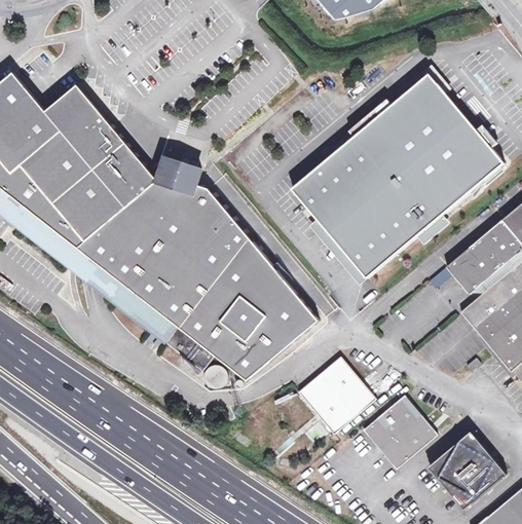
[(343,16),(371,8),(380,0),(317,0),(332,19),(343,16)]
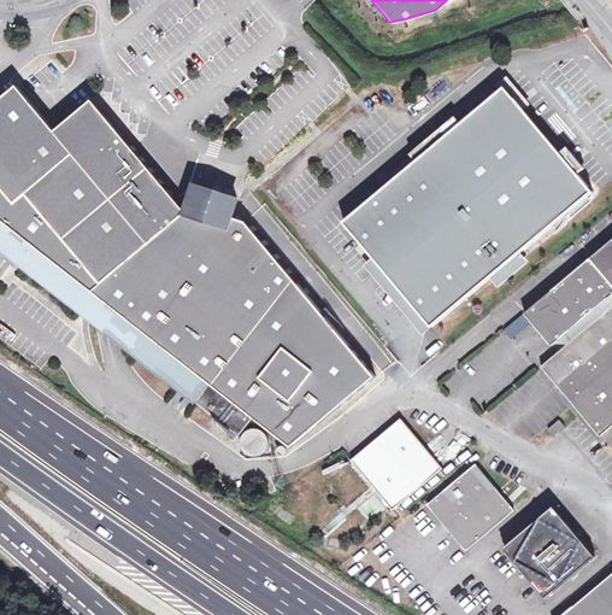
[(372,374),(242,220),(229,215),(234,198),(219,193),(219,191),(219,188),(217,186),(215,185),(212,185),(210,185),(207,186),(205,189),(190,185),(182,210),(163,186),(160,183),(89,98),(52,128),(13,83),(0,94),(0,245),(3,247),(0,250),(90,320),(116,317),(118,343),(174,386),(183,374),(200,387),(192,399),(234,434),(248,416),(288,445),(372,374)]
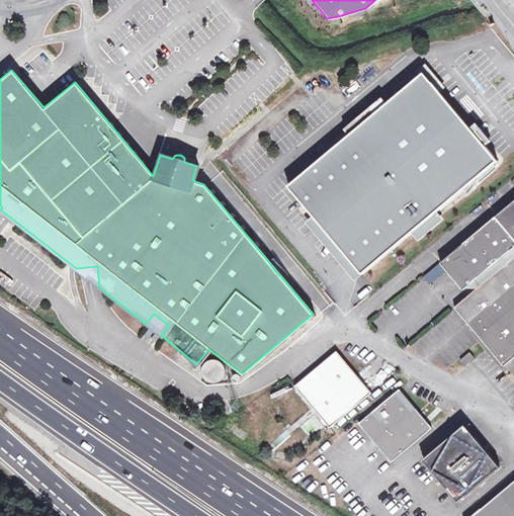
[(489,164),(494,159),(421,72),(414,78),(409,82),(285,186),(360,273),(475,175),(489,164)]
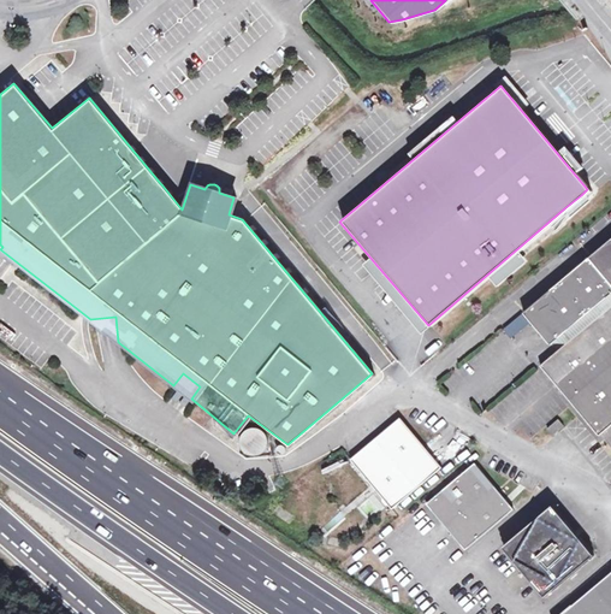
[(492,93),(487,88),(481,92),(486,98),(492,93)]
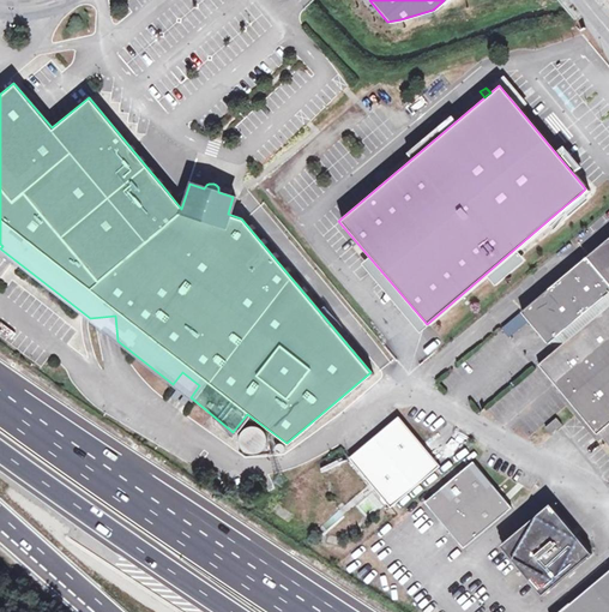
[(579,195),(562,208),(566,213),(583,199),(579,195)]
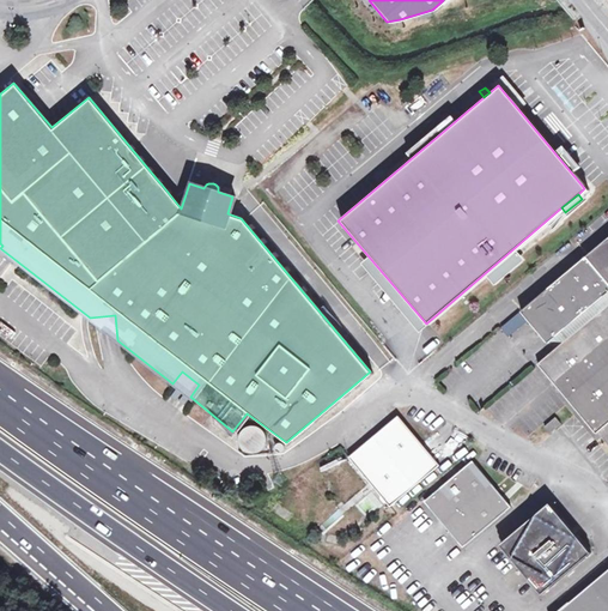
[(607,231),(582,254),(607,285),(607,231)]
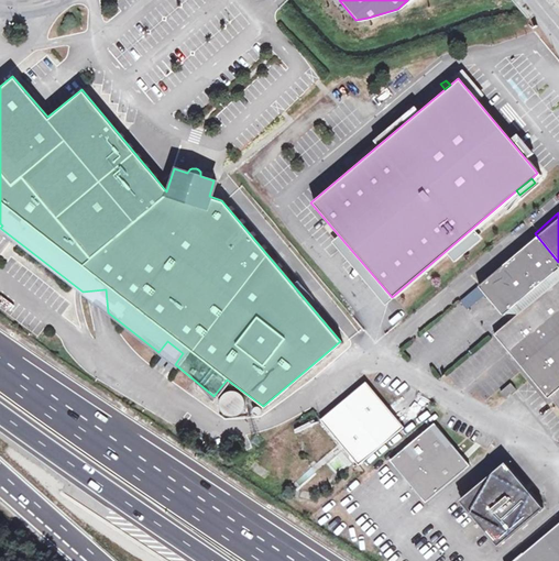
[(524,293),(529,299),(558,337),(558,262),(535,233),(474,284),(500,314),(502,310),(524,293)]
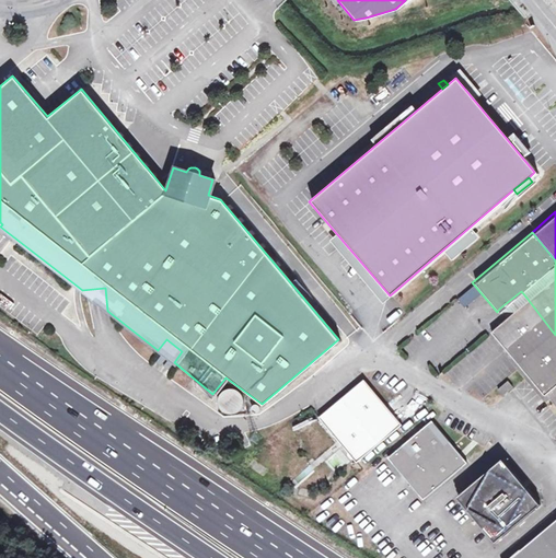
[(105,288),(82,290),(107,311),(105,288)]
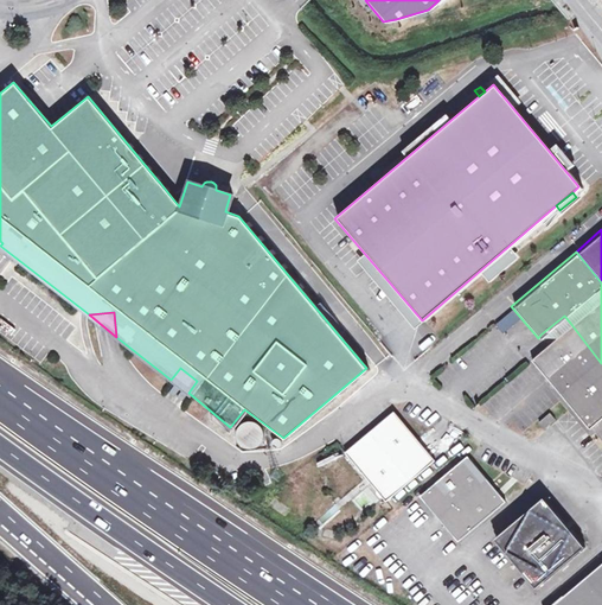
[(564,316),(540,335),(556,335),(570,323),(564,316)]
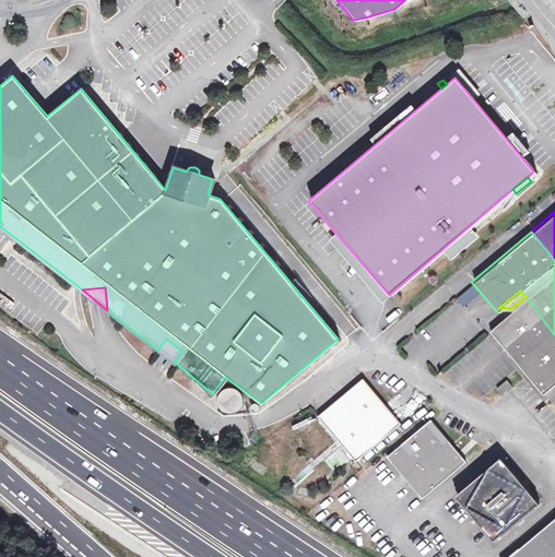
[(540,394),(554,381),(554,334),(526,297),(512,308),(487,330),(516,364),(524,375),(534,386),(540,394)]
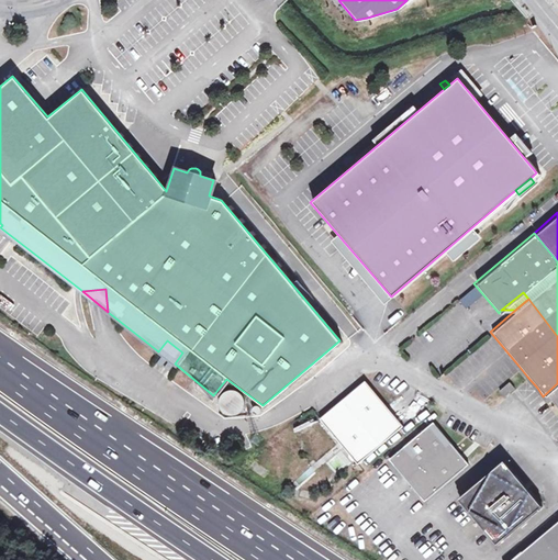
[(167,340),(158,351),(175,364),(182,353),(167,340)]
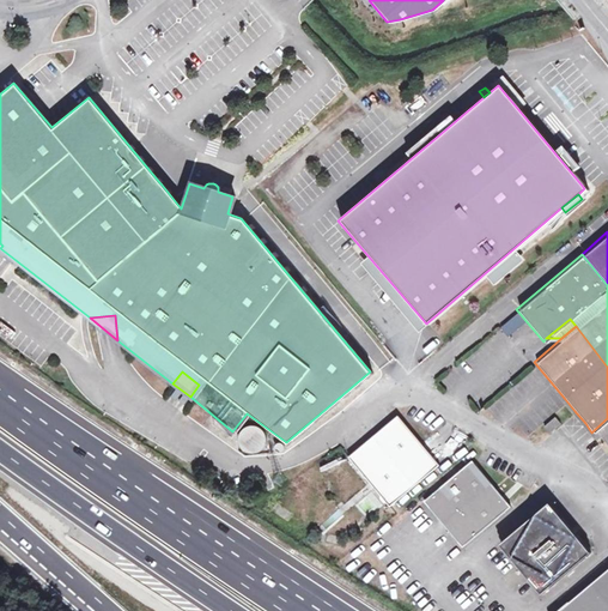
[(437,464),(395,413),(346,455),(387,504),(437,464)]
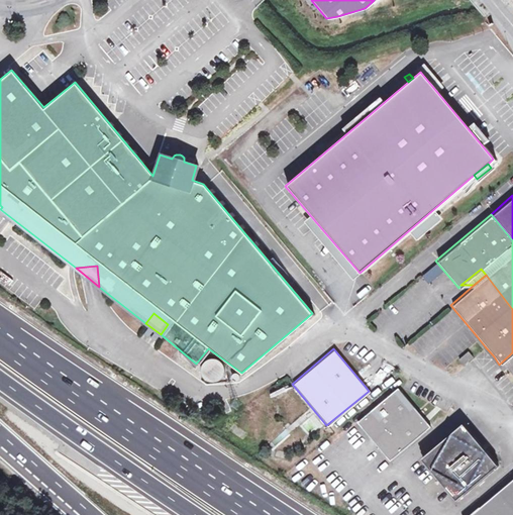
[(465,350),(455,357),(460,364),(470,355),(465,350)]
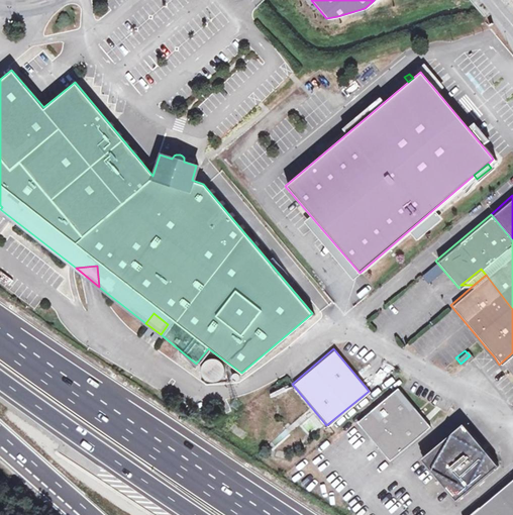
[(428,425),(397,387),(355,421),(388,459),(428,425)]
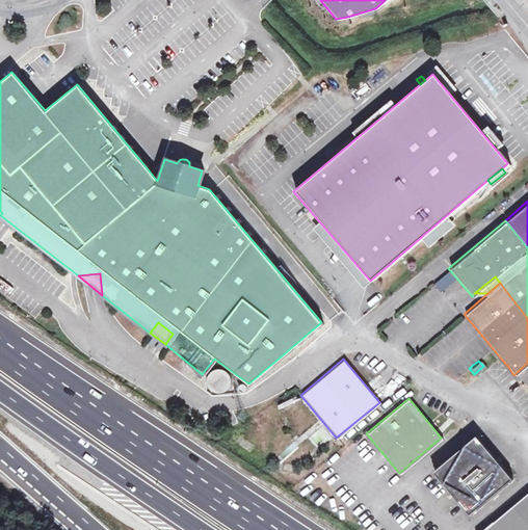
[(511,479),(475,435),(432,472),(455,500),(468,514),(494,494),(511,479)]
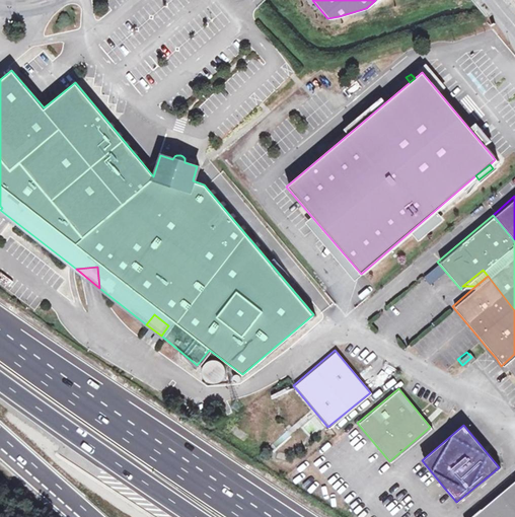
[(514,516),(514,477),(468,516),(514,516)]
